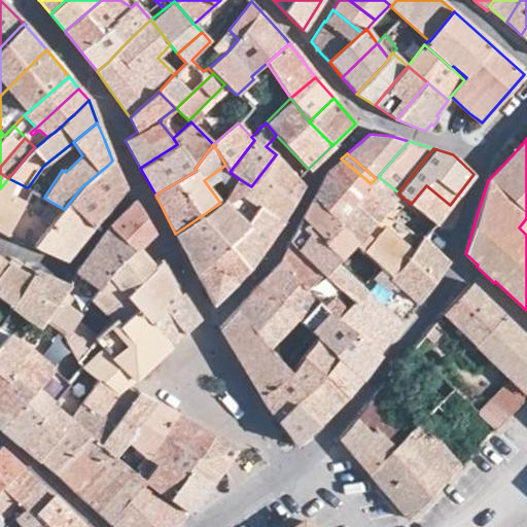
[(285,165),(276,154),(251,186),(238,178),(229,191),(257,206),(258,205),(282,222),(304,186),(297,179),(293,175),(285,165)]
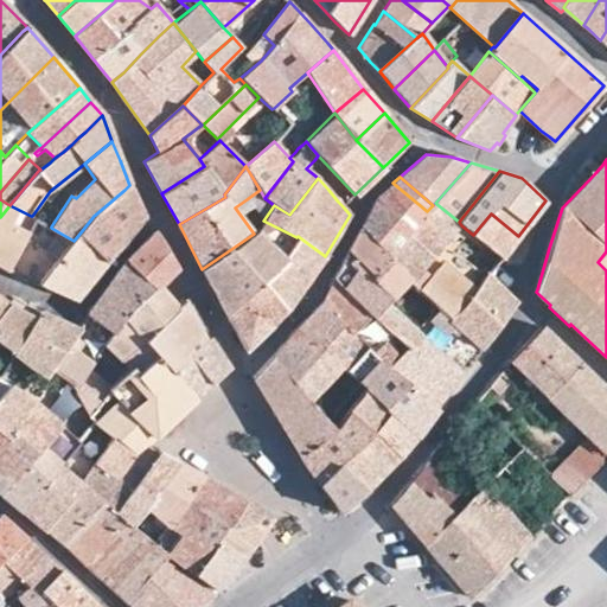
[(409,232),(427,211),(393,183),(377,197),(376,198),(409,232)]
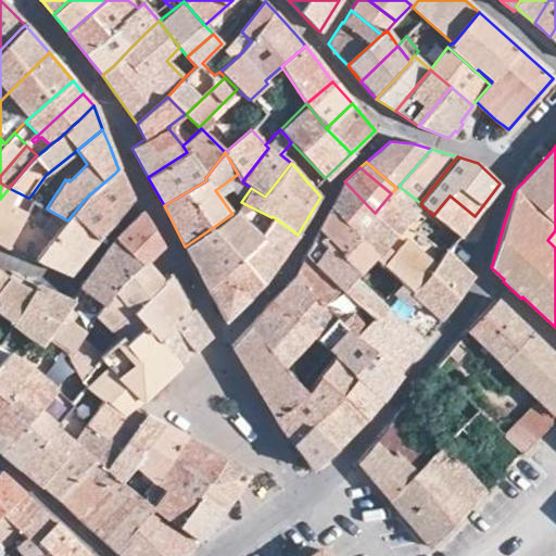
[(86,198),(73,214),(99,240),(133,200),(118,169),(114,174),(100,186),(86,198)]
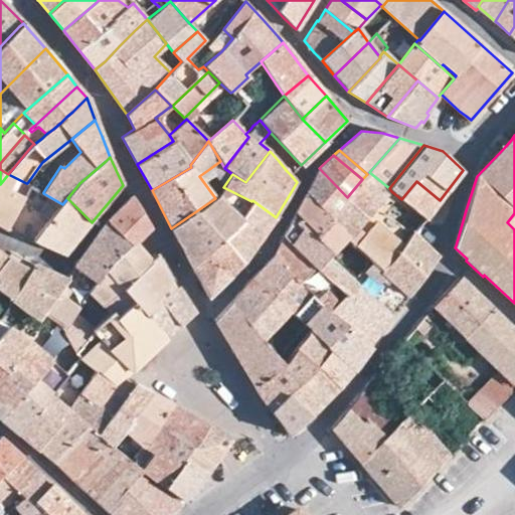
[(209,169),(223,187),(232,174),(224,168),(220,161),(209,169)]
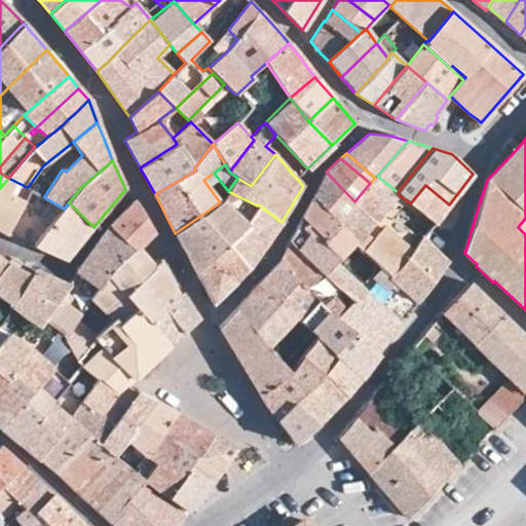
[(336,222),(354,201),(326,172),(323,177),(312,196),(336,222)]
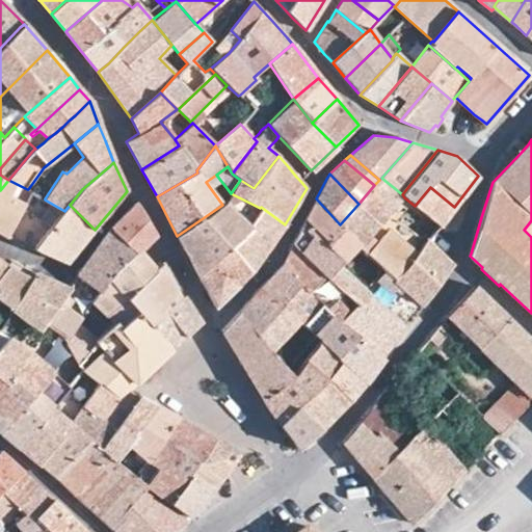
[(404,197),(402,194),(381,178),(379,180),(374,185),(358,204),(340,224),(356,242),(360,246),(376,263),(383,269),(384,271),(394,280),(425,241),(392,212),(404,197)]
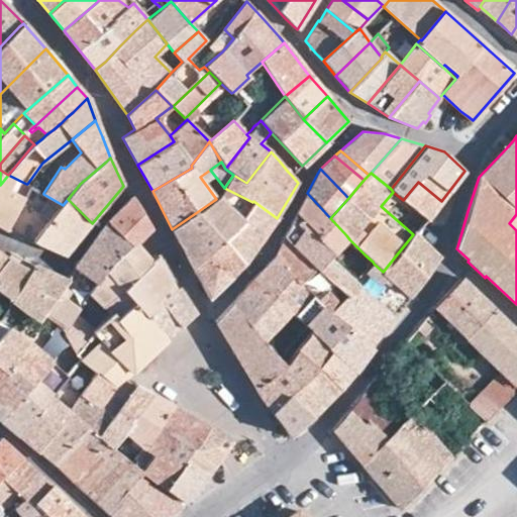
[(8,175),(0,185),(0,225),(7,229),(31,186),(27,184),(26,184),(8,175)]
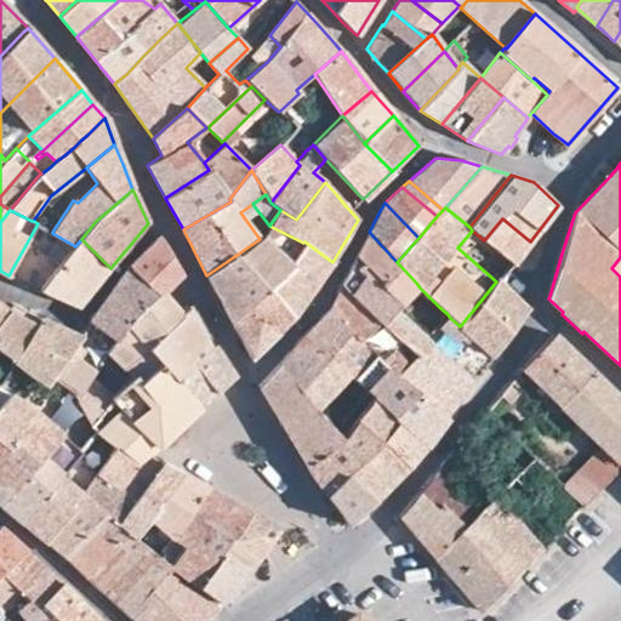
[(502,218),(484,240),(513,265),(519,257),(525,250),(530,241),(502,218)]
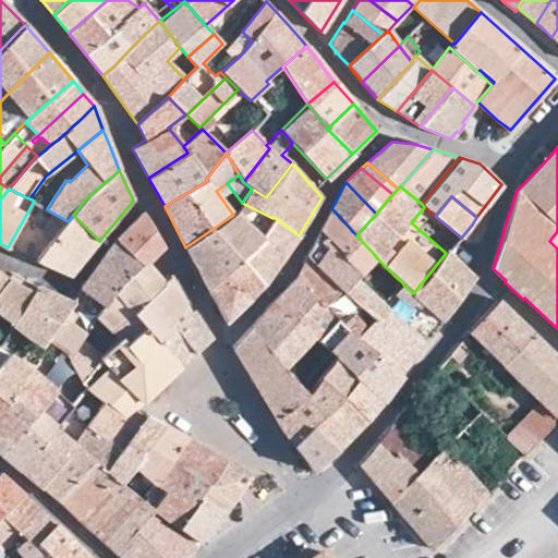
[(374,254),(356,235),(331,208),(319,230),(359,274),(361,271),(377,258),(374,254)]
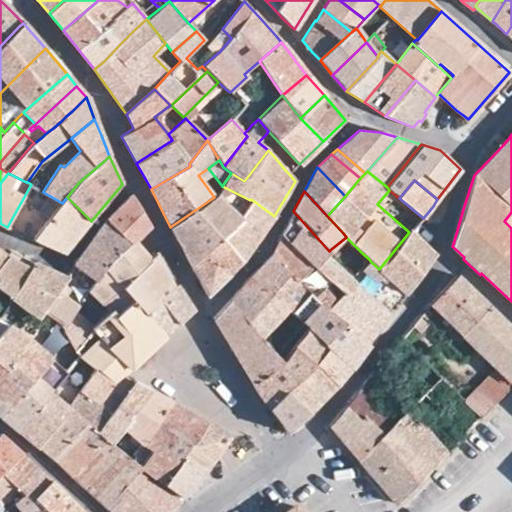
[(131,194),(106,218),(130,243),(133,240),(134,241),(145,231),(149,227),(131,194)]
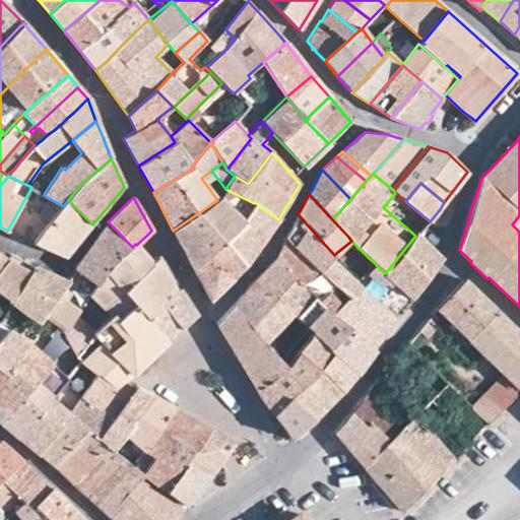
[(217,200),(173,231),(193,268),(221,243),(242,218),(220,198),(217,200)]
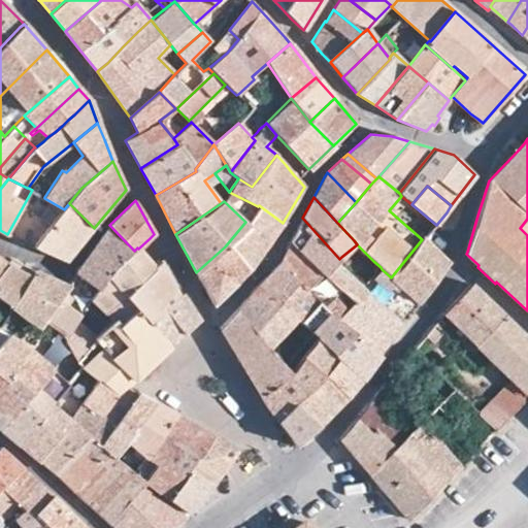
[(69,203),(64,209),(35,246),(66,261),(94,228),(69,203)]
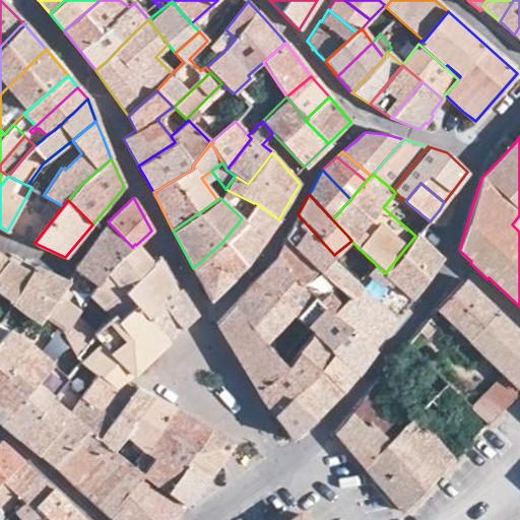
[(255,202),(254,203),(242,218),(263,241),(278,219),(255,202)]
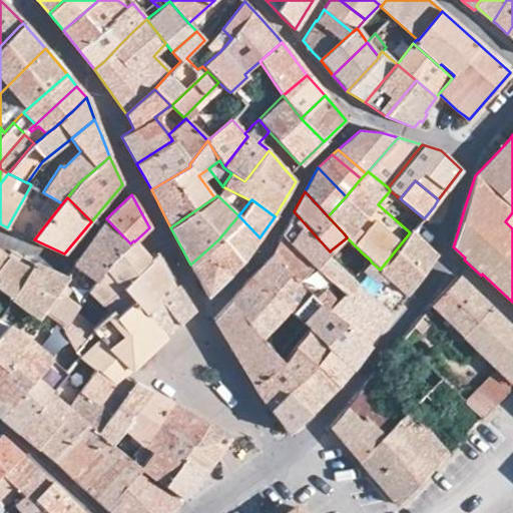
[(330,251),(294,211),(281,234),(315,269),(327,255),(330,251)]
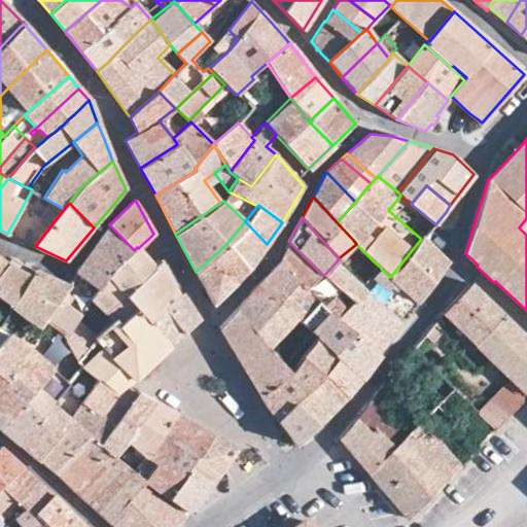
[(245,221),(224,246),(247,270),(267,244),(245,221)]
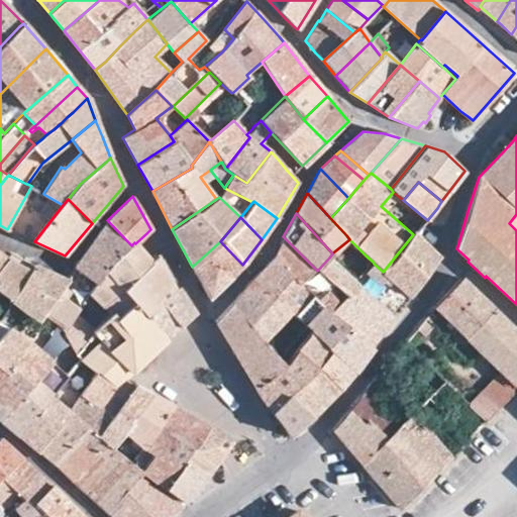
[(131,245),(107,220),(74,268),(96,285),(116,260),(131,245)]
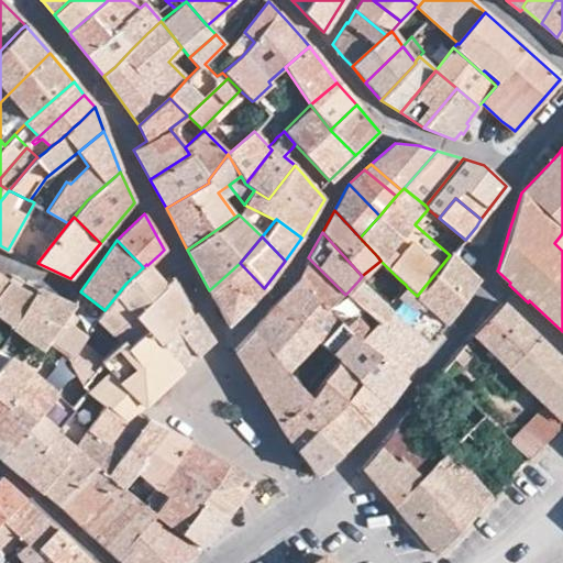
[(417,296),(407,287),(387,307),(430,344),(446,324),(477,282),(478,279),(453,254),(452,253),(450,255),(417,296)]
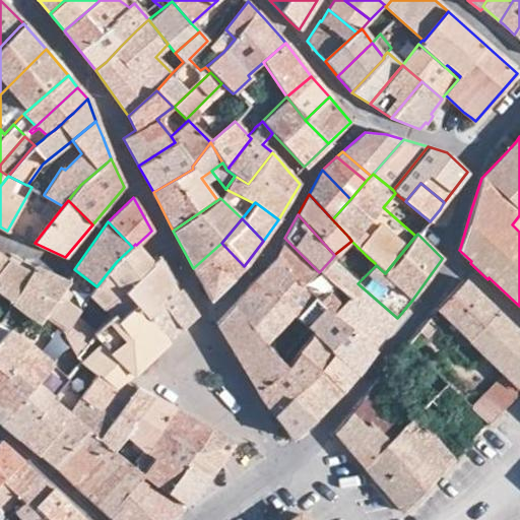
[(319,272),(284,238),(273,261),(314,300),(315,299),(331,315),(340,308),(329,295),(337,288),(319,272)]
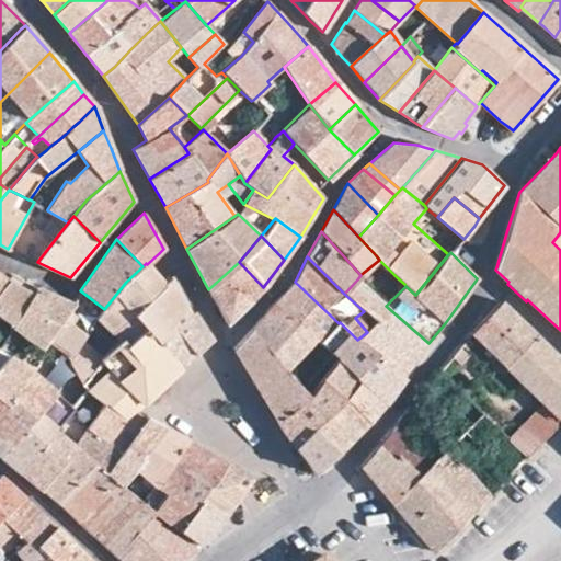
[(239,262),(208,289),(226,321),(227,322),(228,322),(250,300),(263,287),(239,262)]
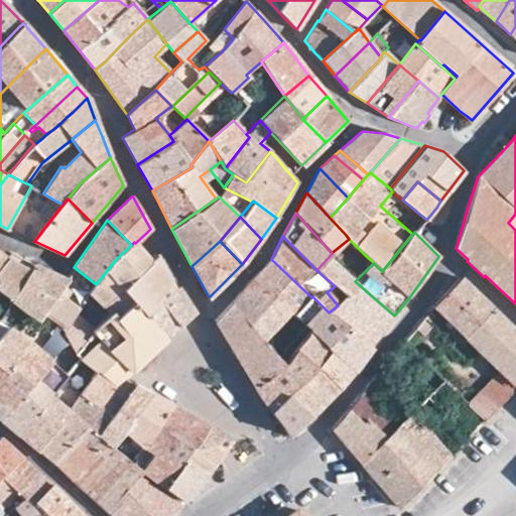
[(134,242),(131,245),(116,259),(96,284),(89,294),(104,308),(151,261),(150,260),(135,243),(134,242)]
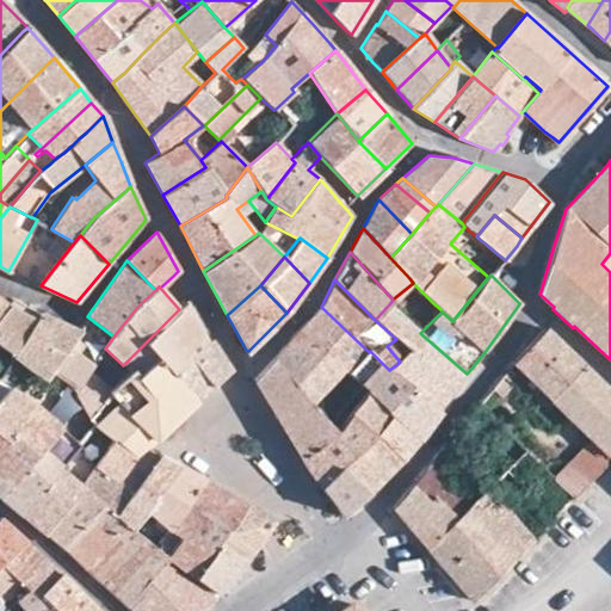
[(0,344),(16,356),(42,314),(13,298),(8,306),(10,307),(0,318),(0,344)]
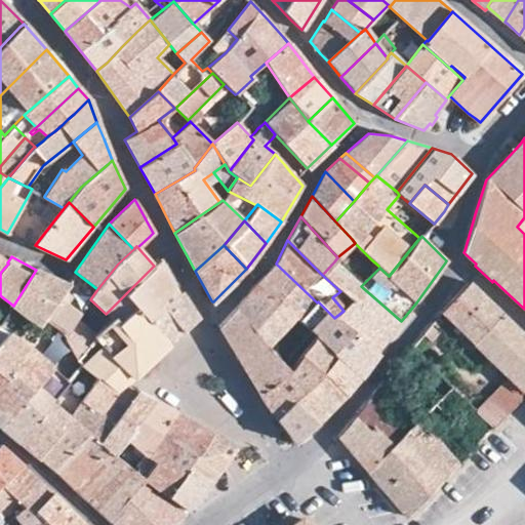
[(154,266),(106,314),(113,320),(118,327),(136,309),(149,322),(176,294),(176,293),(159,258),(153,265),(154,266)]
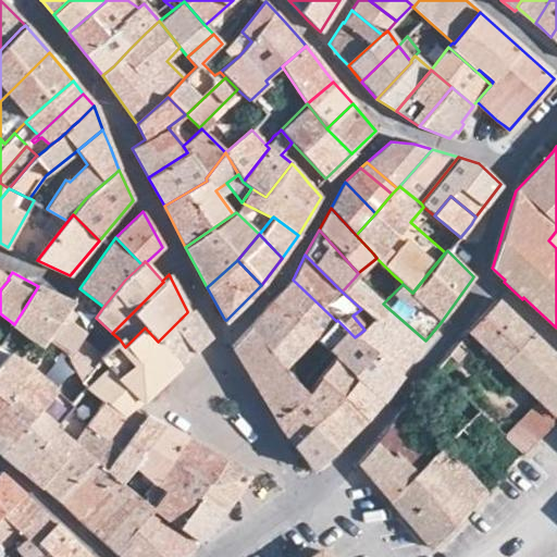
[(355,277),(342,292),(361,309),(374,321),(364,330),(355,337),(401,373),(425,341),(383,304),(381,301),(355,277)]
